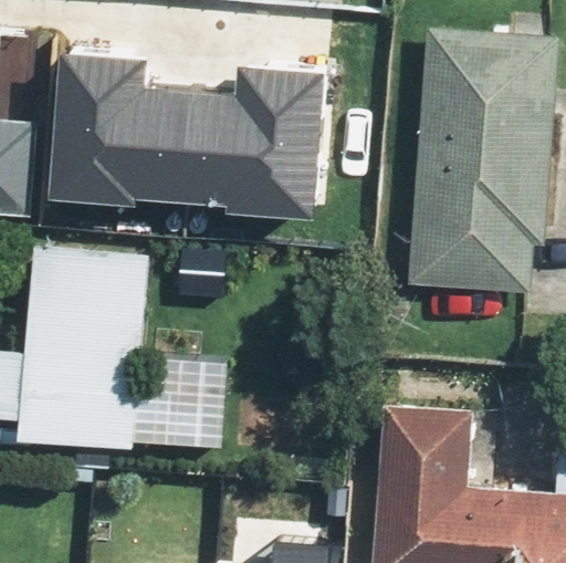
[(545,247),(557,33),(541,32),(543,4),(513,3),(511,31),(425,25),(410,288),(535,295),(538,246),(545,247)]
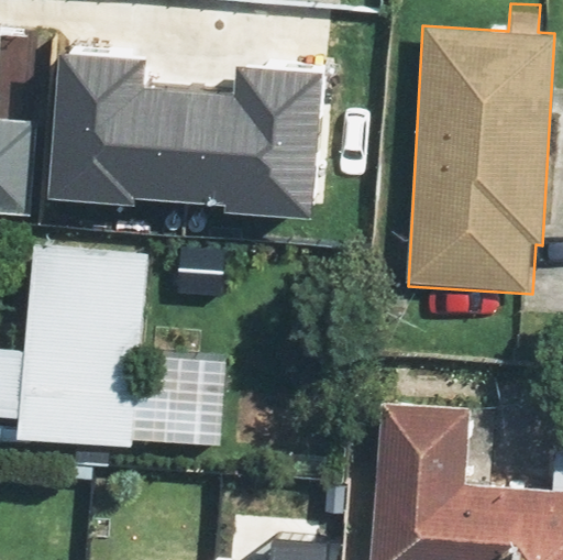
[(0,213),(23,217),(32,118),(0,114),(0,53),(2,22),(0,21),(0,213)]
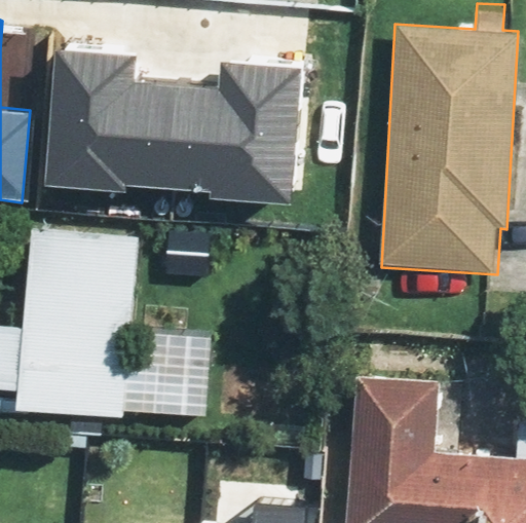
[(53,55),(42,187),(126,195),(126,187),(165,189),(173,89),(130,85),(133,63),(53,55)]
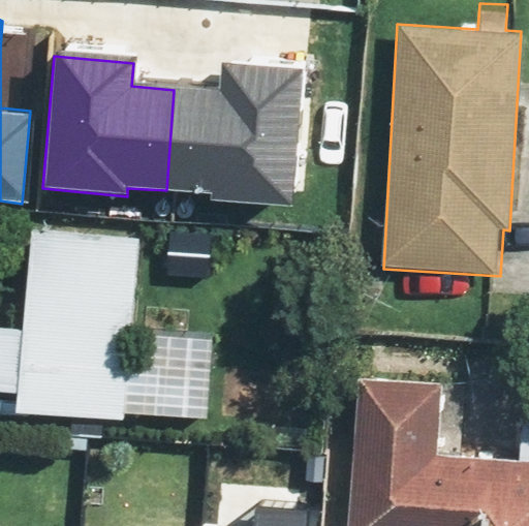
[(200,200),(286,207),(296,76),(220,70),(219,93),(174,90),(166,190),(201,193),(200,200)]
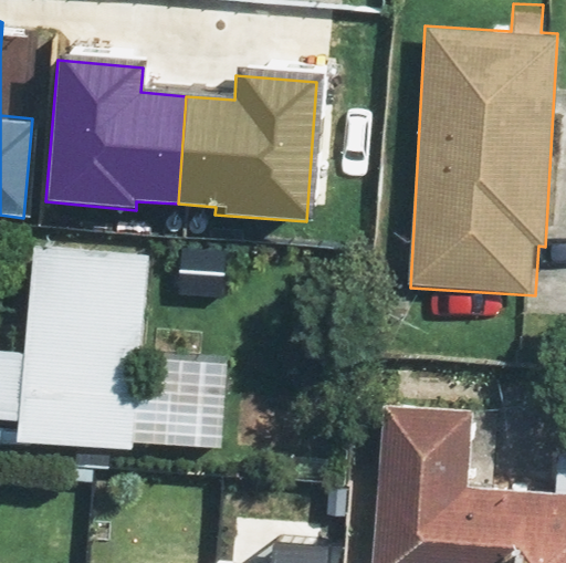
[(28,279),(0,277),(0,325),(24,327),(23,351),(0,348),(0,423),(18,424),(17,444),(137,450),(148,252),(29,246),(28,279)]
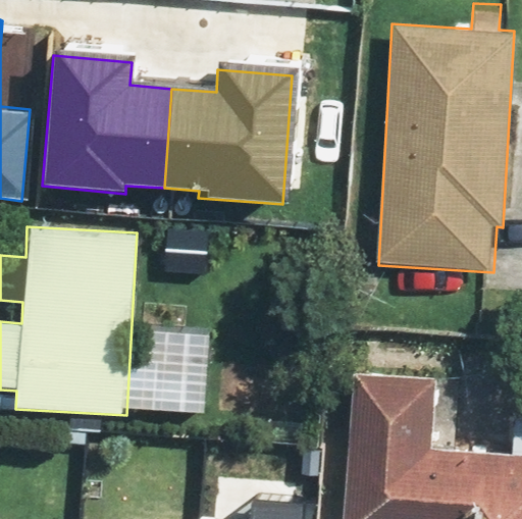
[(436,373),(353,372),(350,518),(521,518),(521,420),(510,420),(509,453),(435,451),(436,373)]
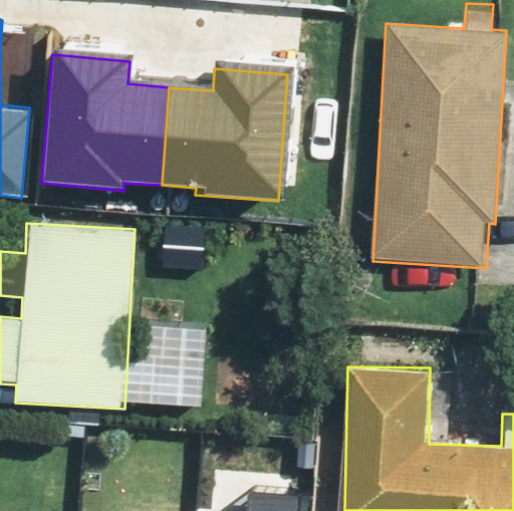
[(299,510),(301,499),(250,495),(248,510),(299,510)]
